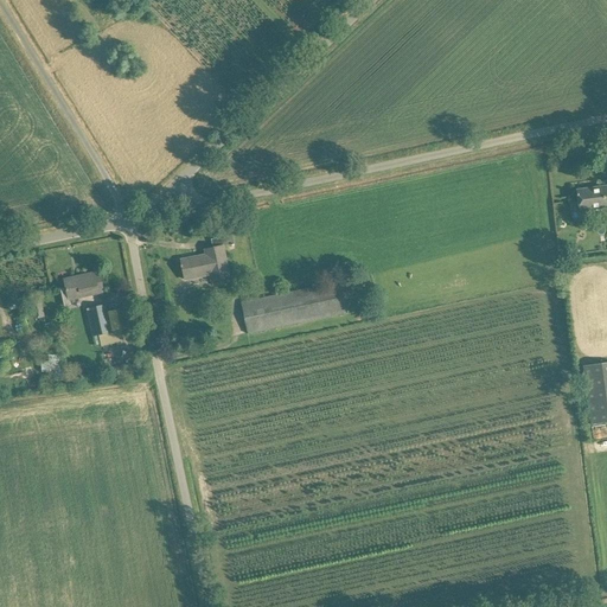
[(576,190),(579,202),(580,211),(581,211),(581,218),(594,217),(593,209),(606,206),(606,187),(593,190),(593,187),(576,190)]
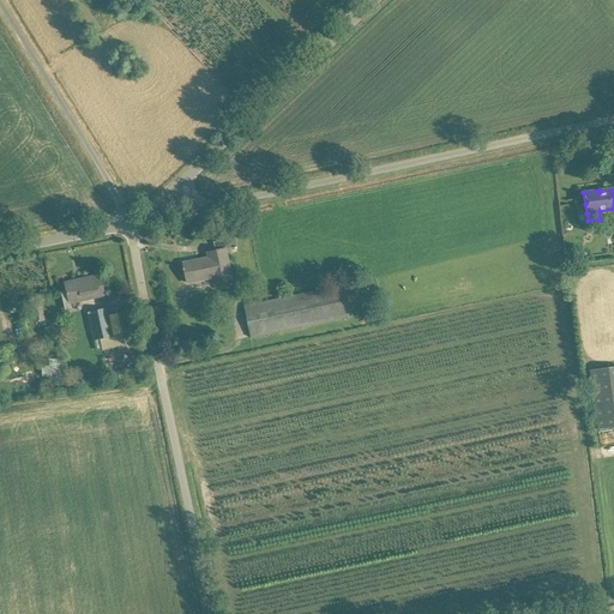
[(187,283),(199,281),(214,278),(214,283),(232,280),(226,248),(238,246),(235,238),(214,242),(215,251),(208,252),(209,258),(184,263),(184,268),(182,268),(184,270),(185,270),(187,283)]
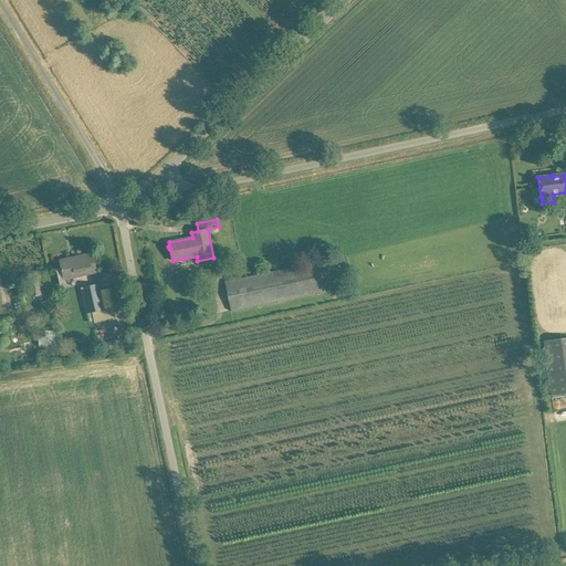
[(56,270),(60,285),(65,284),(64,279),(96,272),(92,254),(61,261),(62,268),(56,270)]
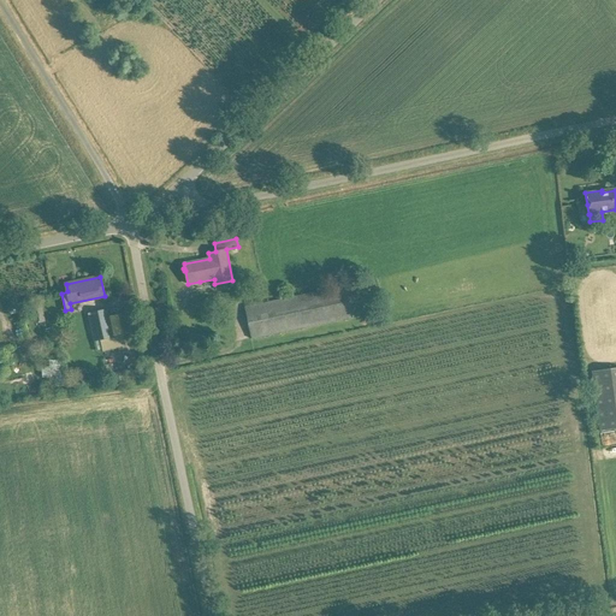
[(342,279),(342,286),(247,307),(253,338),(354,317),(349,296),(356,295),(355,283),(351,284),(350,278),(342,279)]
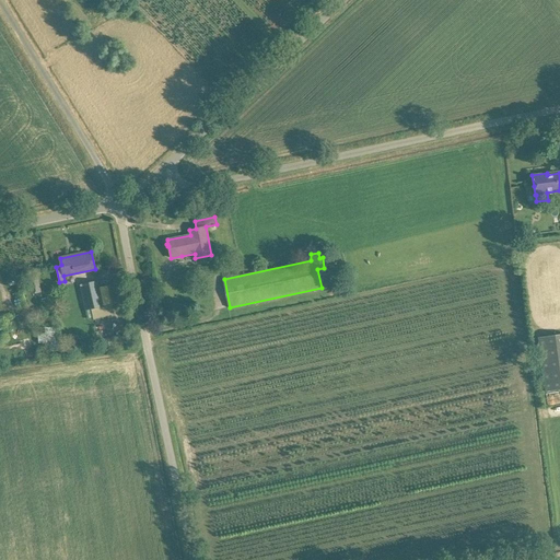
[(119,283),(100,288),(97,281),(81,284),(86,311),(91,310),(112,304),(111,301),(123,298),(119,283)]
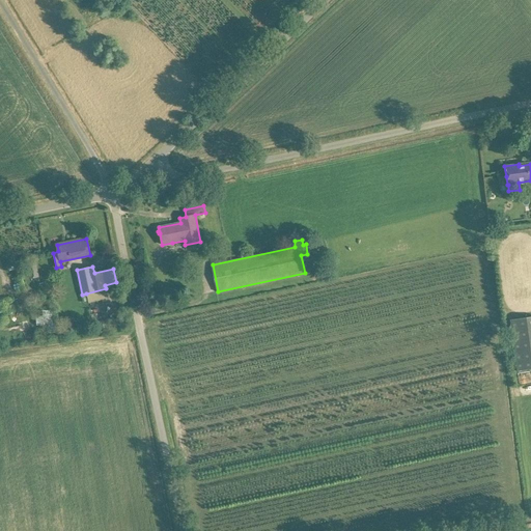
[(106,288),(86,294),(88,303),(108,299),(106,288)]
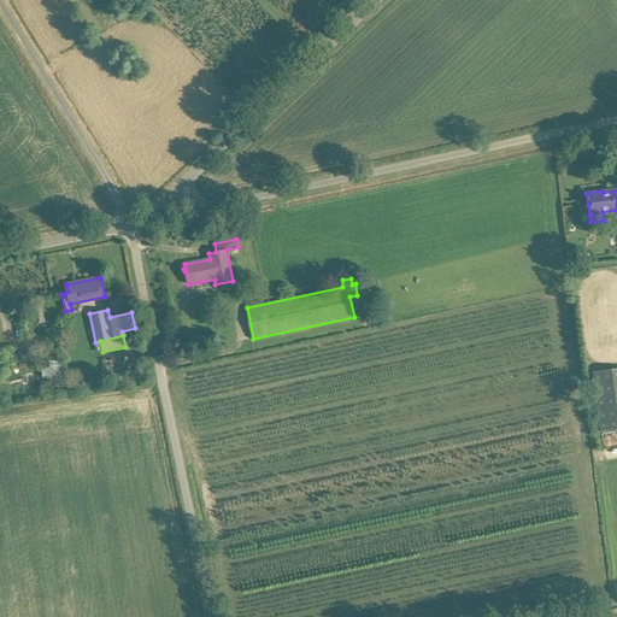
[(42,389),(64,387),(60,360),(50,362),(51,374),(41,375),(42,389)]
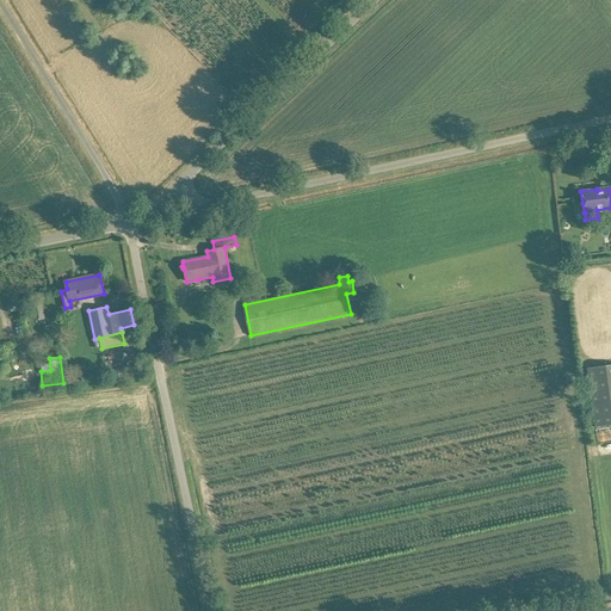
[(610,363),(584,366),(592,427),(610,424),(610,363)]
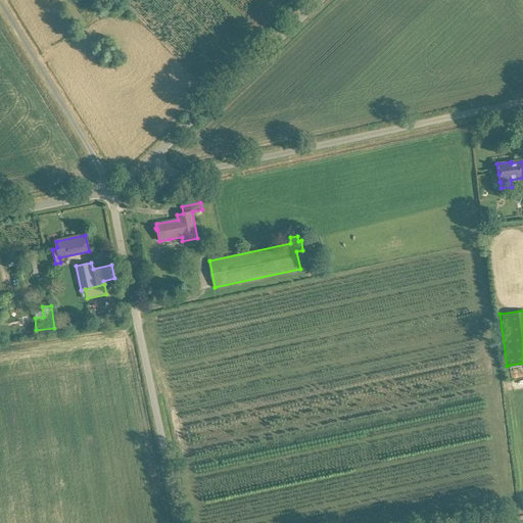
[(94,327),(102,325),(100,317),(92,319),(94,327)]
